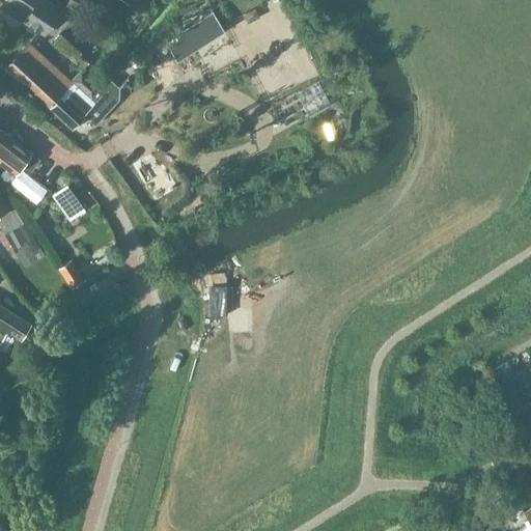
[(6,0),(29,15),(25,22),(44,34),(49,26),(60,9),(50,3),(45,0),(6,0)]
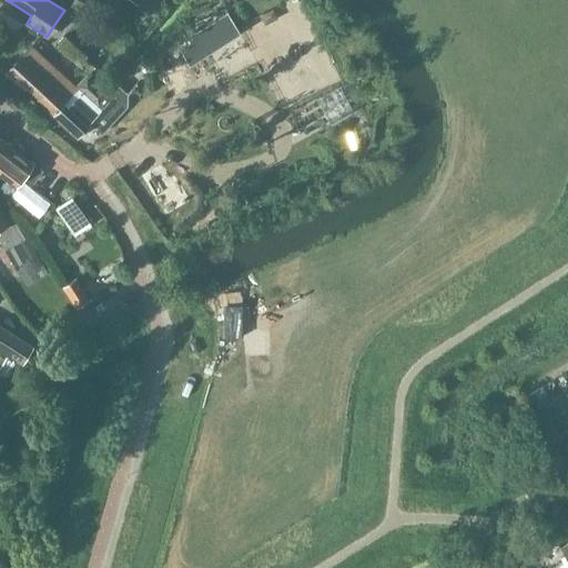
[(81,0),(74,0),(68,10),(77,17),(87,3),(81,0)]
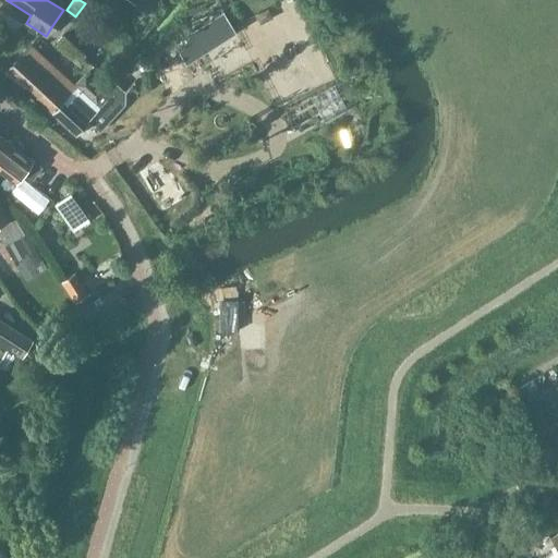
[(187,45),(182,56),(186,63),(235,32),(223,13),(192,33),(187,45)]
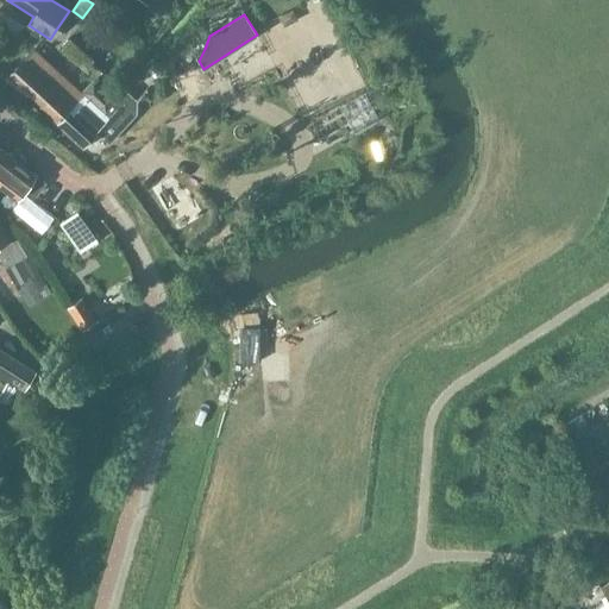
[(35,50),(8,79),(57,125),(57,124),(83,148),(85,146),(85,145),(95,133),(96,135),(96,133),(99,132),(96,130),(108,118),(105,114),(35,50)]
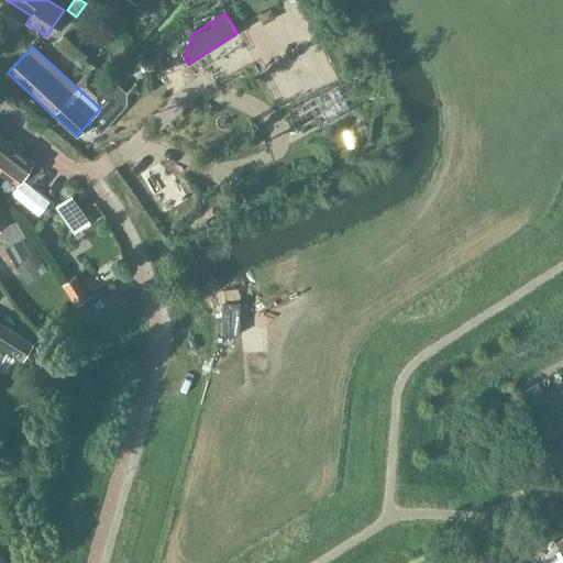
[(86,76),(76,86),(97,106),(116,85),(106,75),(96,86),(86,76)]
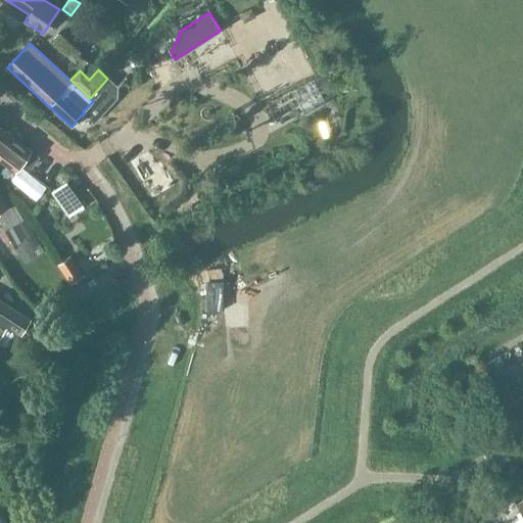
[(0,153),(17,168),(31,151),(0,127),(0,153)]
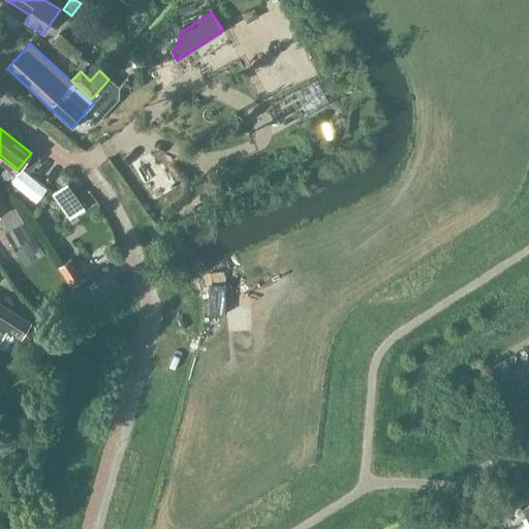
[(85,209),(66,184),(52,194),(61,208),(63,207),(70,217),(73,215),(74,216),(85,209)]
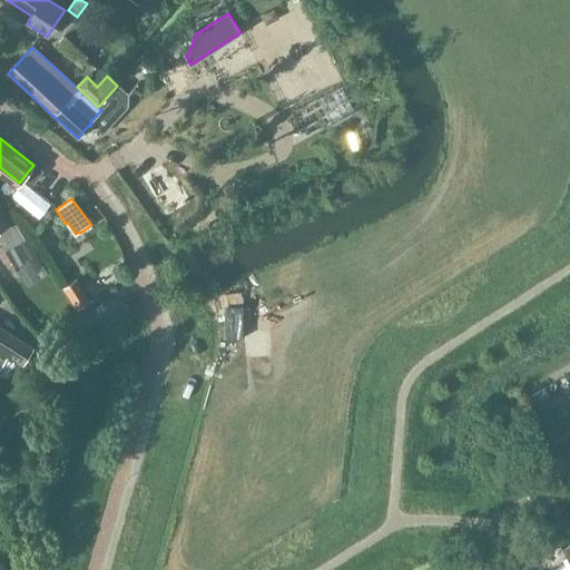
[(0,238),(6,251),(8,249),(30,288),(47,279),(16,223),(11,225),(0,204),(0,238)]
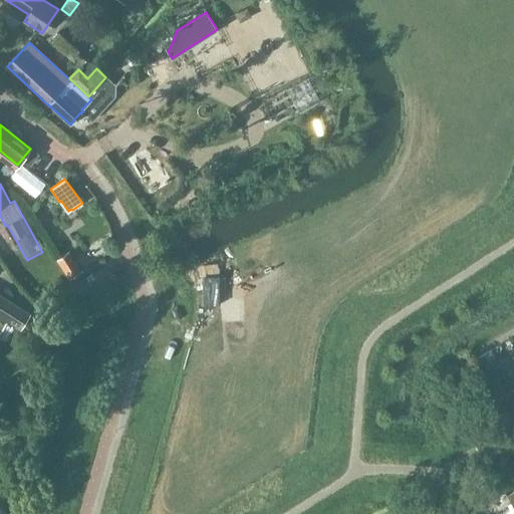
[(33,316),(0,295),(0,316),(24,331),(33,316)]
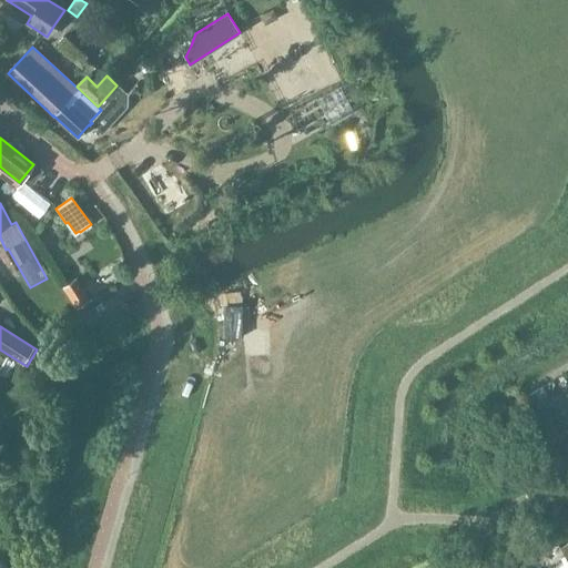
[(567,430),(557,438),(567,456),(567,430)]
